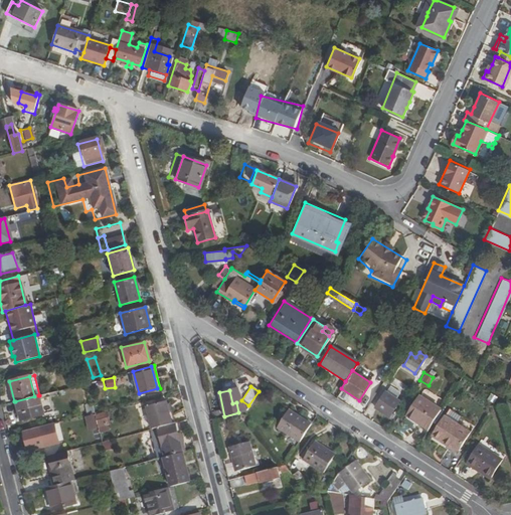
[(383,392),(373,406),(387,415),(396,400),(383,392)]
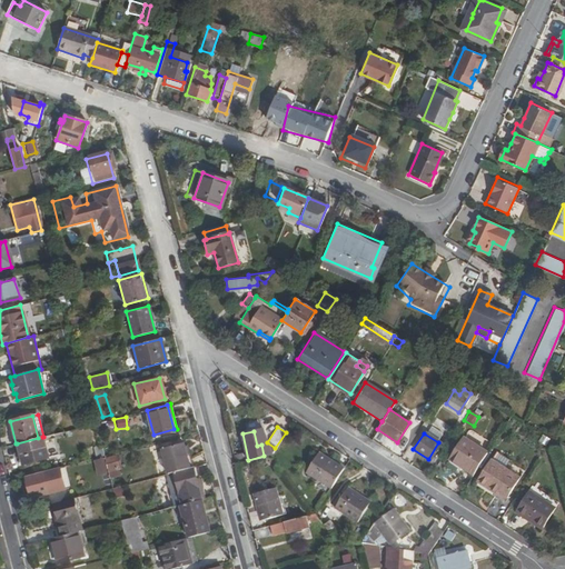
[(447,458),(472,473),(486,452),(462,436),(447,458)]
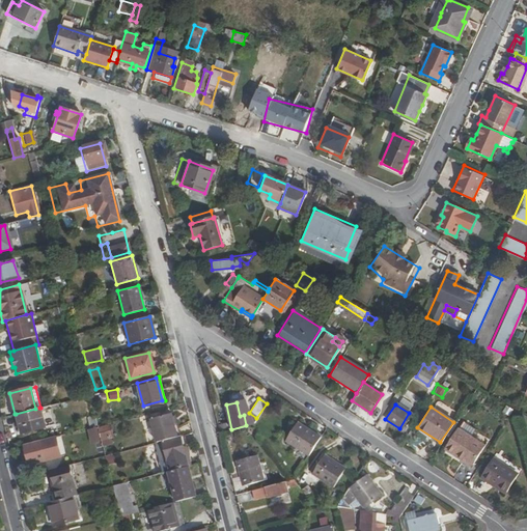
[(35,409),(16,414),(21,434),(45,427),(39,408),(35,409)]
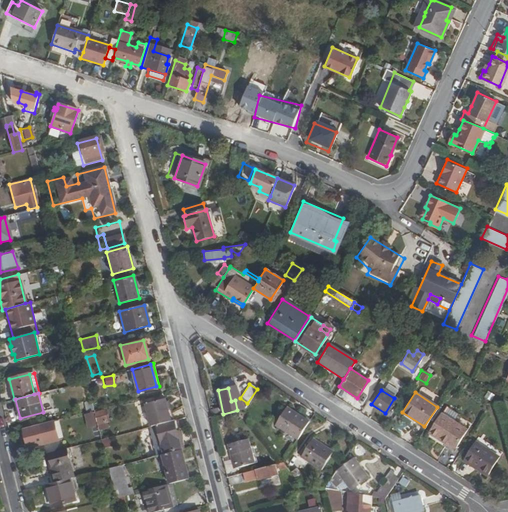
[(144,403),(150,426),(155,424),(170,421),(164,398),(144,403)]
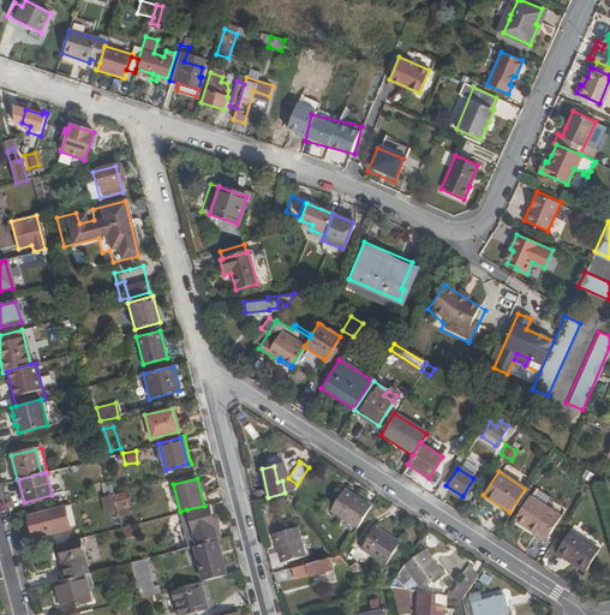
[(101,484),(103,495),(112,493),(108,482),(101,484)]
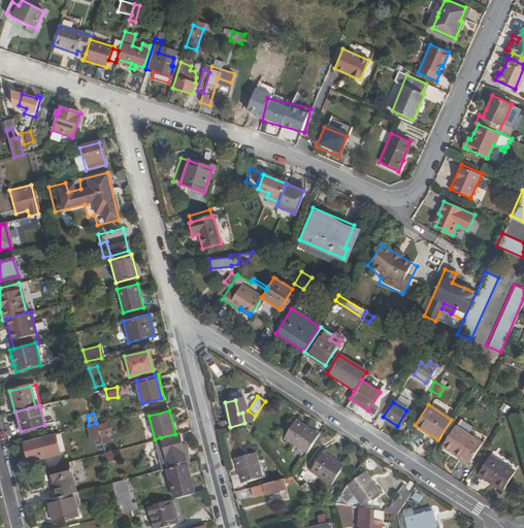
[(283,438),(306,453),(319,433),(310,428),(295,419),(283,438)]
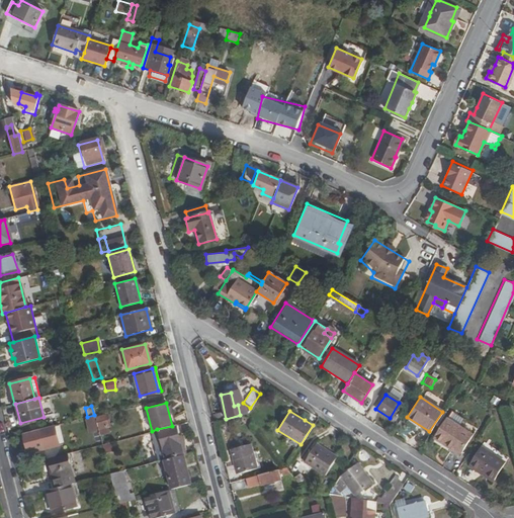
[(103,412),(94,415),(97,429),(107,427),(103,412)]
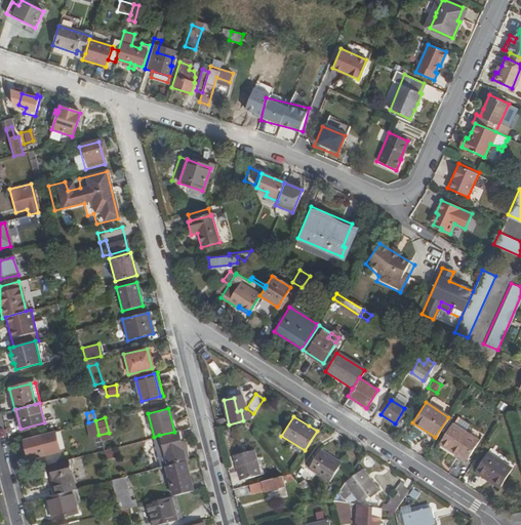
[(478,440),(452,422),(440,443),(456,454),(465,459),(478,440)]
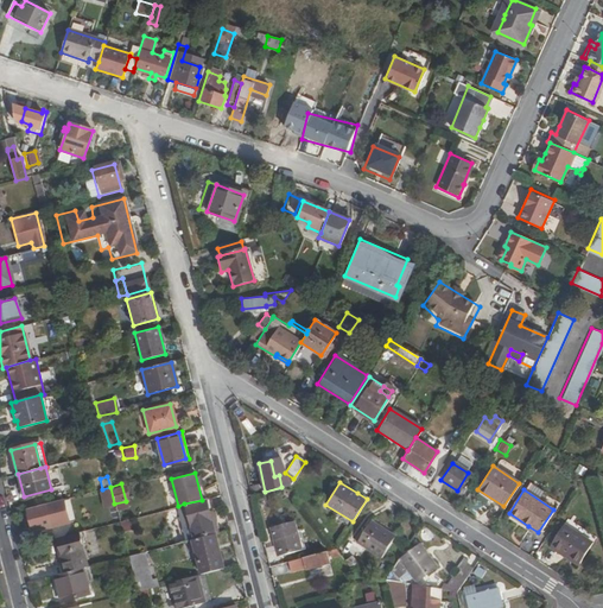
[(182,529),(184,542),(208,536),(214,534),(204,499),(202,500),(184,504),(190,526),(182,529)]
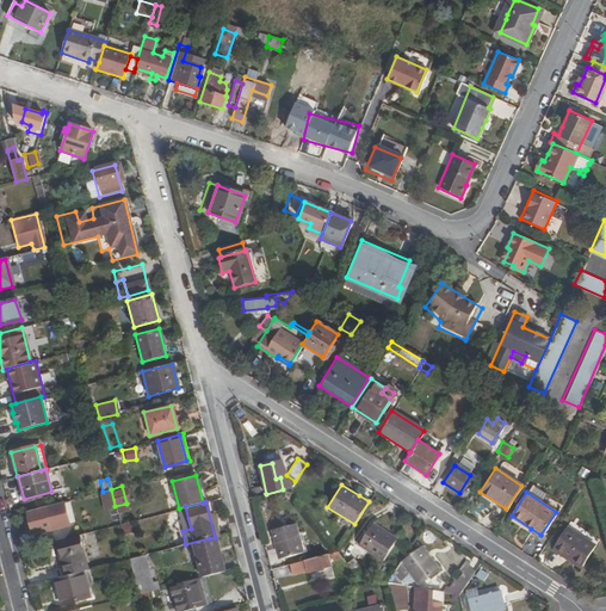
[(51,505),(26,511),(32,535),(51,530),(50,523),(56,522),(51,505)]
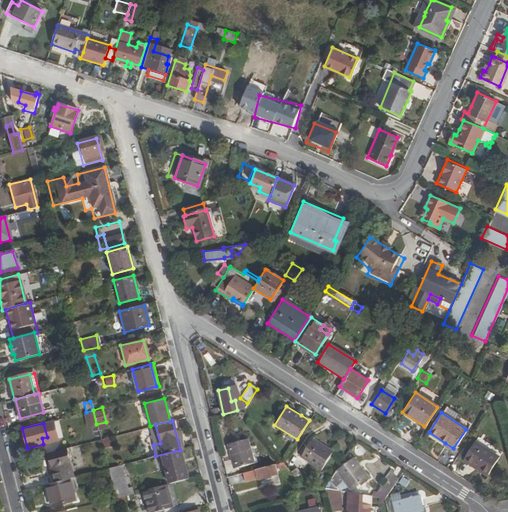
[(311,438),(300,455),(320,469),(332,451),(311,438)]
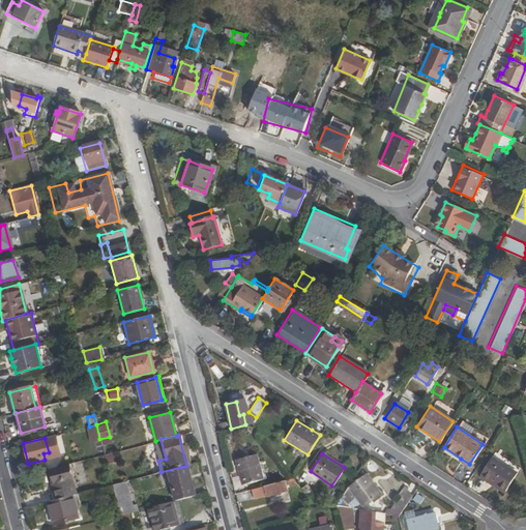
[(517,472),(491,455),(478,475),(486,480),(488,478),(505,490),(517,472)]
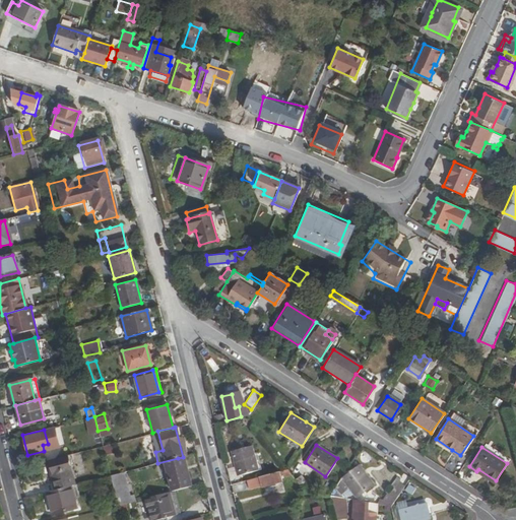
[(233,454),(238,473),(258,468),(255,458),(253,449),(233,454)]
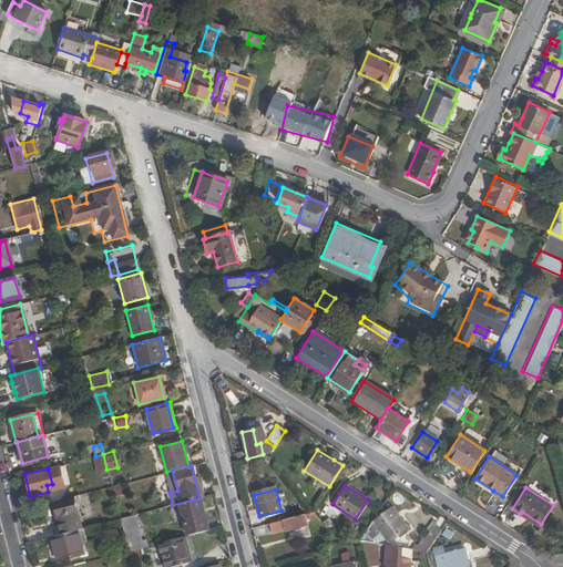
[(71,496),(53,502),(53,504),(58,524),(57,524),(59,535),(77,531),(80,529),(75,512),(71,496)]
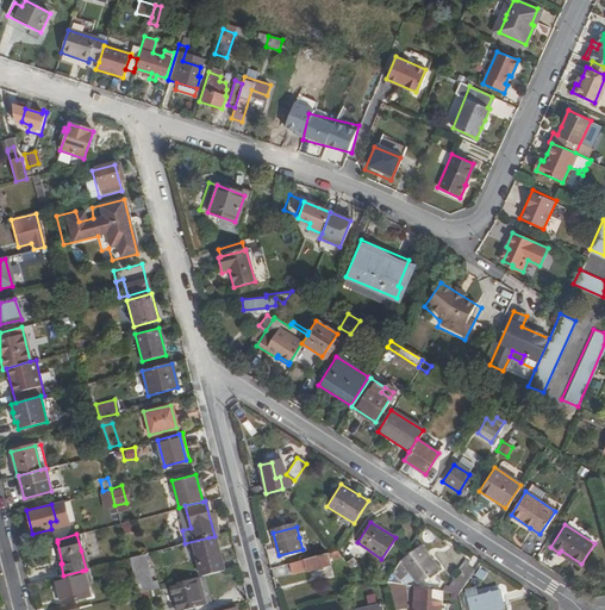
[(185,543),(193,578),(197,577),(217,571),(209,537),(185,543)]
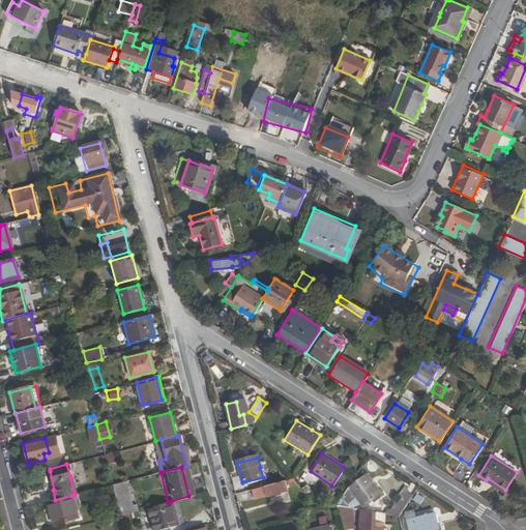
[(54,490),(50,471),(47,471),(53,500),(55,500),(53,490),(54,490)]
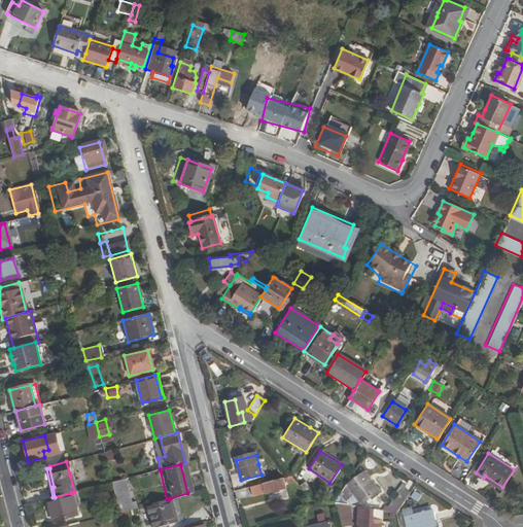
[(363,470),(354,477),(360,486),(370,480),(363,470)]
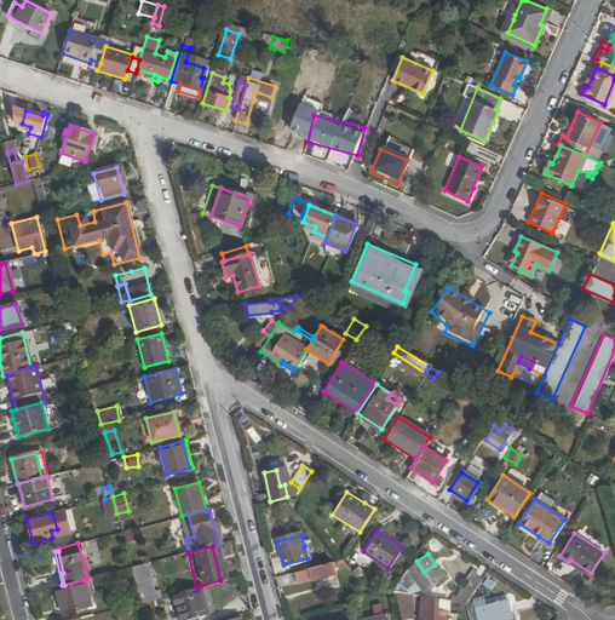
[(570,560),(568,562),(590,575),(591,573),(570,560)]
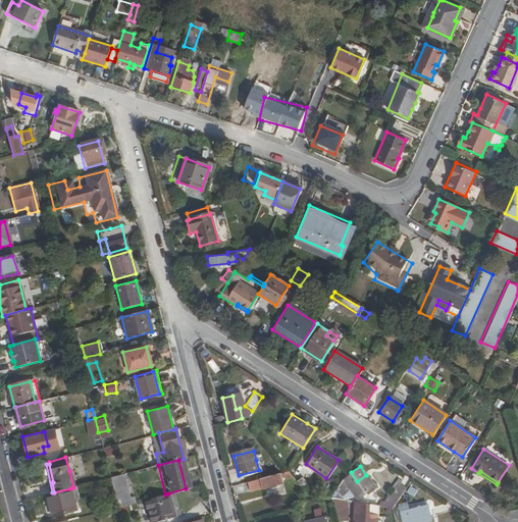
[(342,479),(335,487),(341,494),(349,488),(356,499),(374,485),(366,475),(357,481),(351,472),(342,479)]
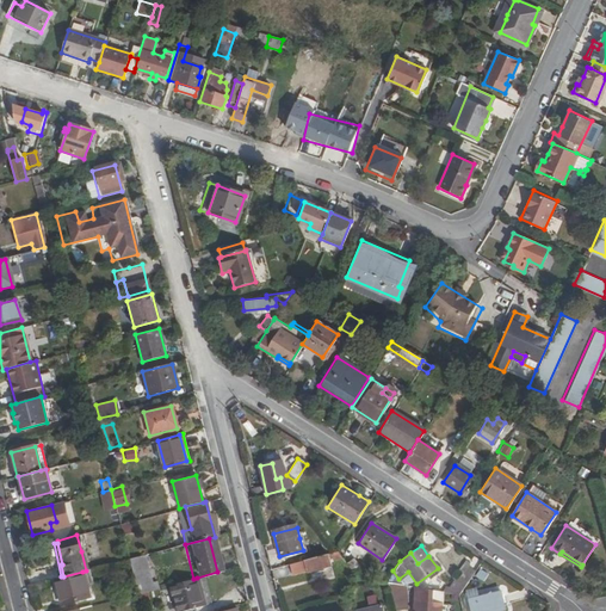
[(327,554),(304,560),(307,571),(331,565),(327,554)]
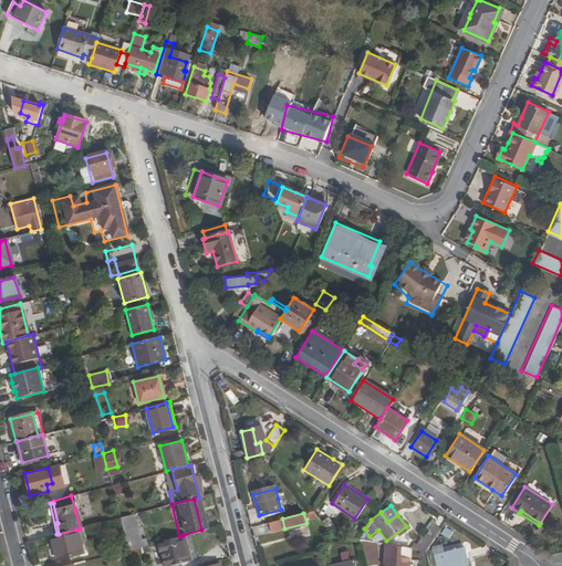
[(131,514),(118,517),(127,549),(135,547),(132,534),(136,533),(131,514)]
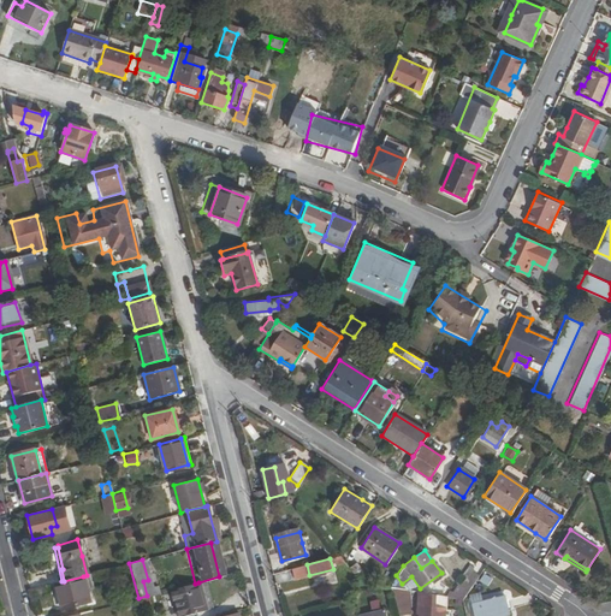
[(356,562),(346,566),(357,580),(371,582),(356,562)]
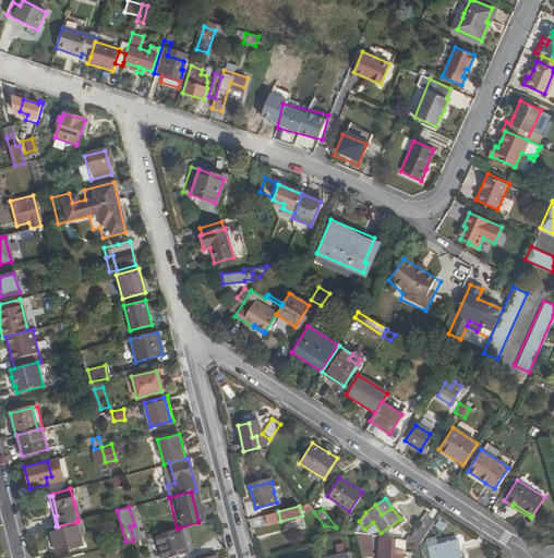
[(56,526),(49,529),(56,553),(81,546),(75,522),(58,526),(56,526)]
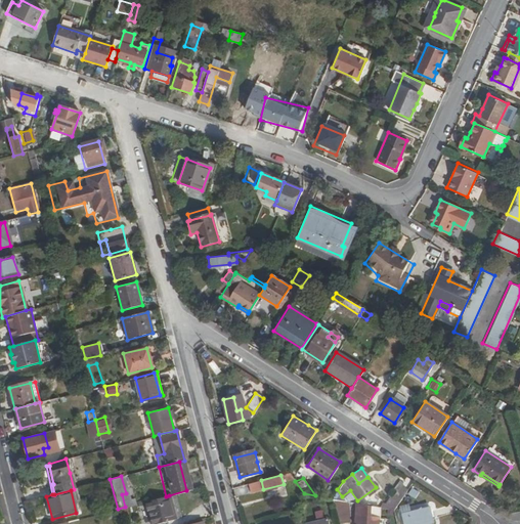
[(393,493),(383,508),(393,510),(401,498),(393,493)]
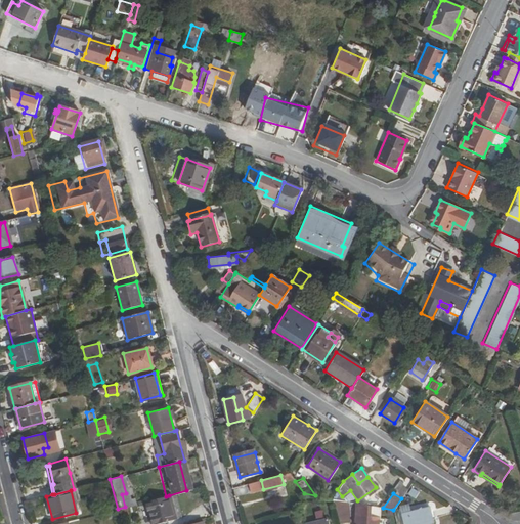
[(166,496),(144,501),(149,523),(155,523),(175,519),(169,495),(166,496)]
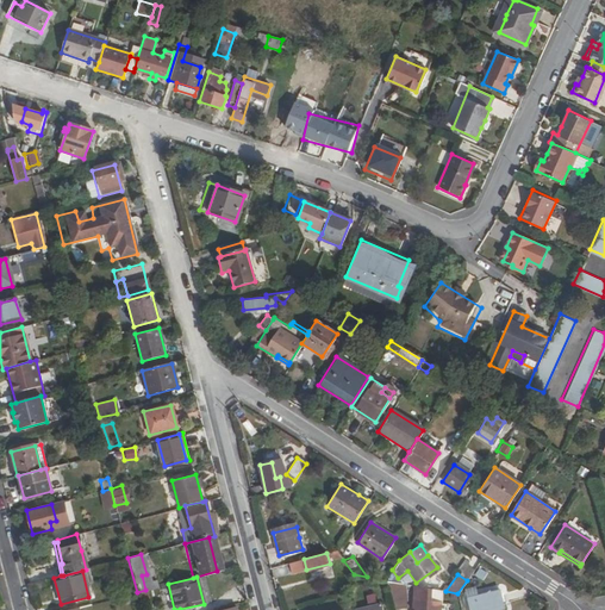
[(49,599),(57,598),(54,580),(45,582),(49,599)]
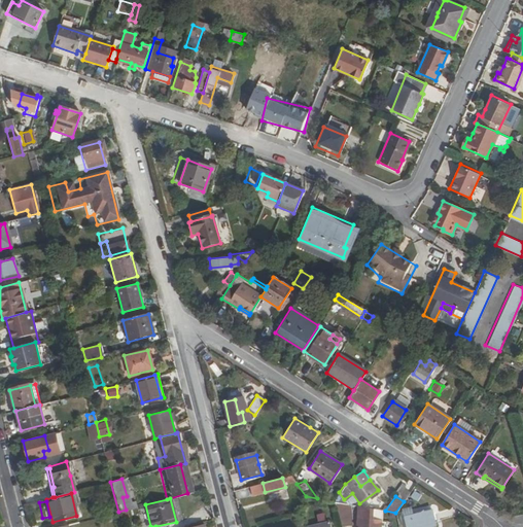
[(334,501),(339,524),(347,522),(343,503),(334,501)]
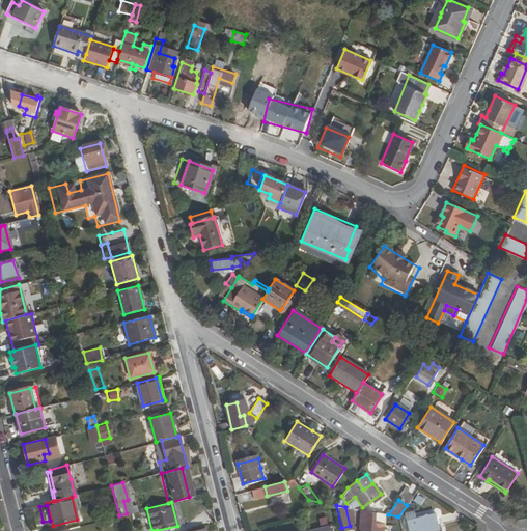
[(358,509),(356,530),(382,530),(384,513),(358,509)]
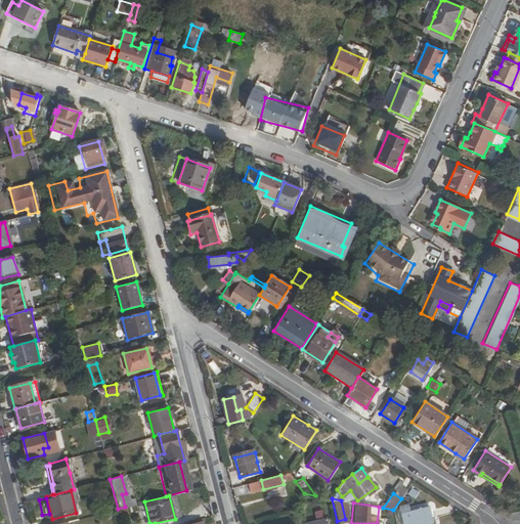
[(430,507),(400,514),(402,523),(425,523),(433,522),(430,507)]
